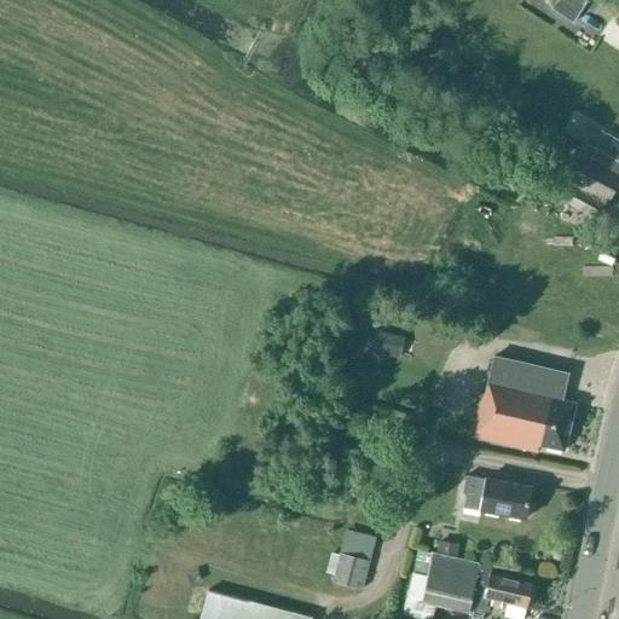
[(573,24),(588,0),(557,0),(551,10),(573,24)]
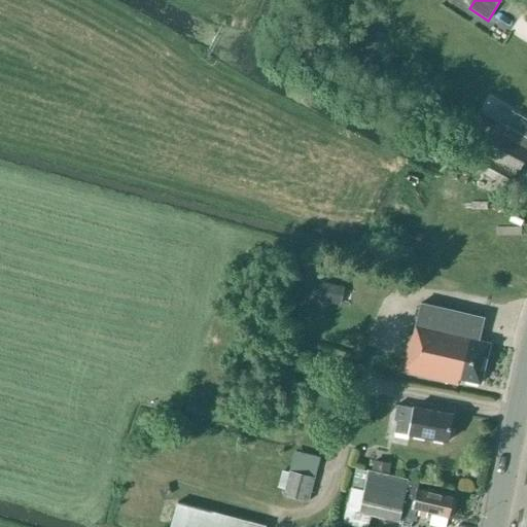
[(526,119),(515,113),(506,128),(526,139),(526,119)]
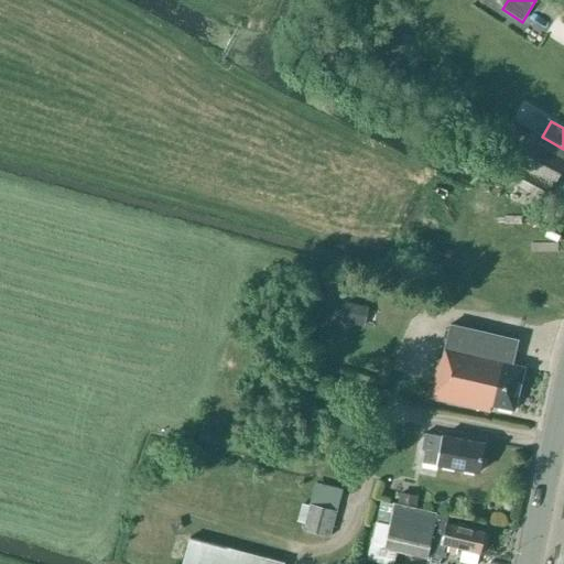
[(545,202),(563,166),(563,150),(527,131),(502,177),(545,202)]
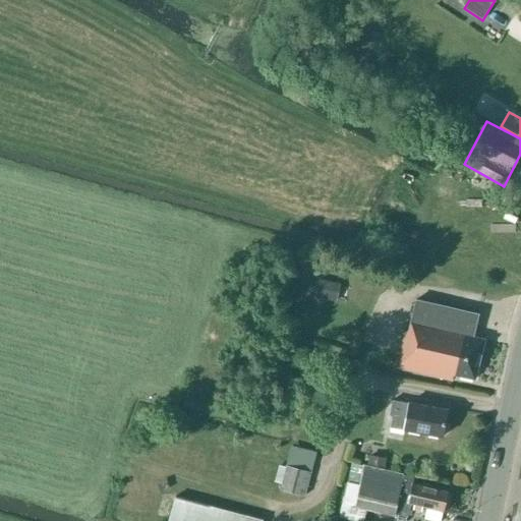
[(320,280),(317,296),(337,298),(339,282),(320,280)]
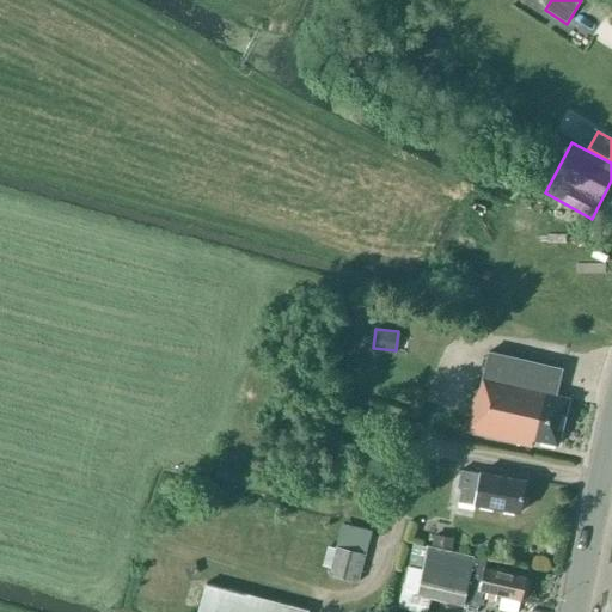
[(555,396),(562,369),(488,353),(479,390),(476,390),(466,433),(531,447),(532,441),(557,447),(568,399),(555,396)]
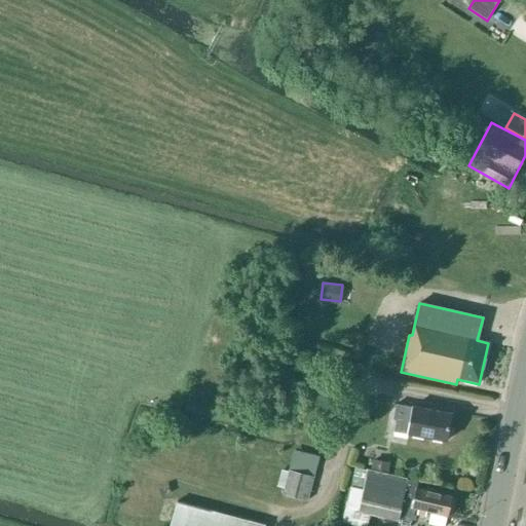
[(412,408),(396,405),(392,419),(396,420),(393,431),(447,441),(447,438),(449,438),(450,430),(449,430),(452,414),(412,407),(412,408)]
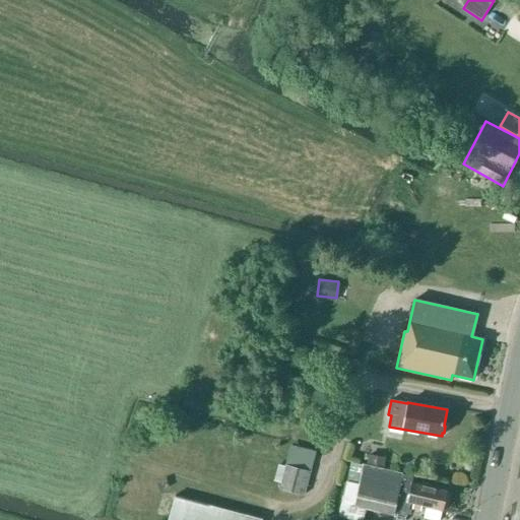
[(306,496),(316,453),(294,447),(286,468),(282,483),(280,490),(306,496)]
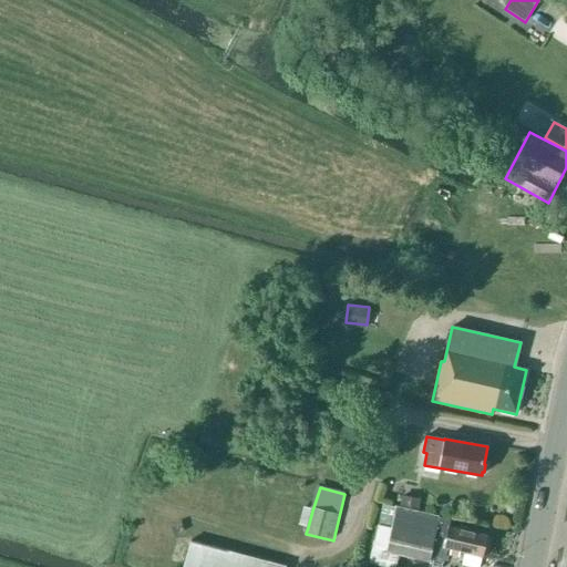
[(430,559),(440,562),(442,554),(457,558),(460,552),(483,557),(487,536),(449,527),(450,521),(383,504),(369,563),(389,566),(395,566),(399,554),(430,562),(430,559)]
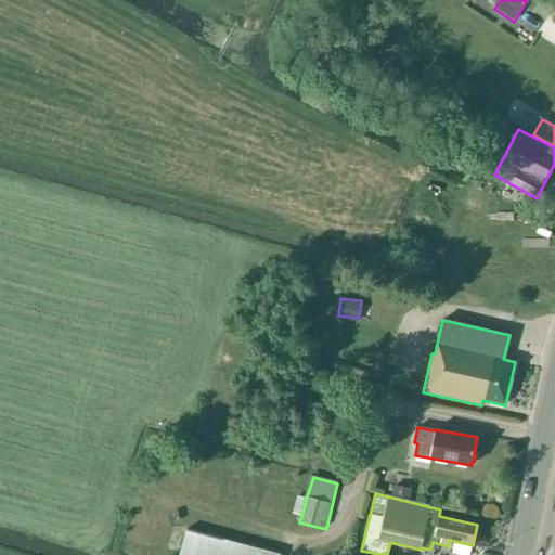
[(297,497),(293,514),(301,516),(306,500),(297,497)]
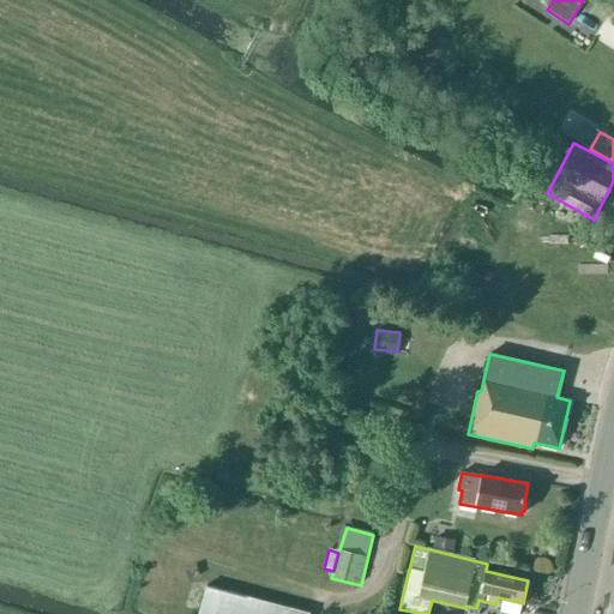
[(309,613),(206,585),(198,613),(309,613)]
